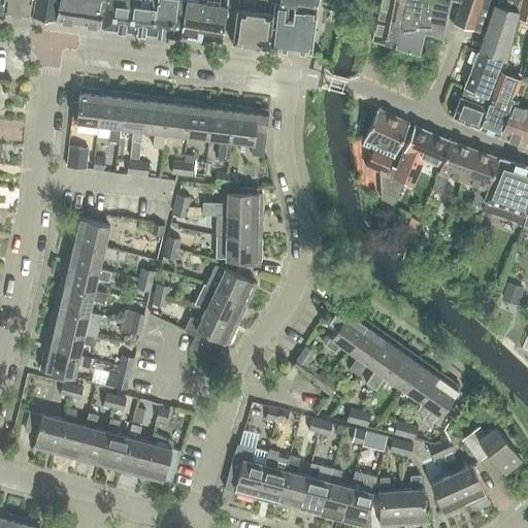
[(30,6),(31,0),(3,0),(1,12),(28,17),(30,6)]
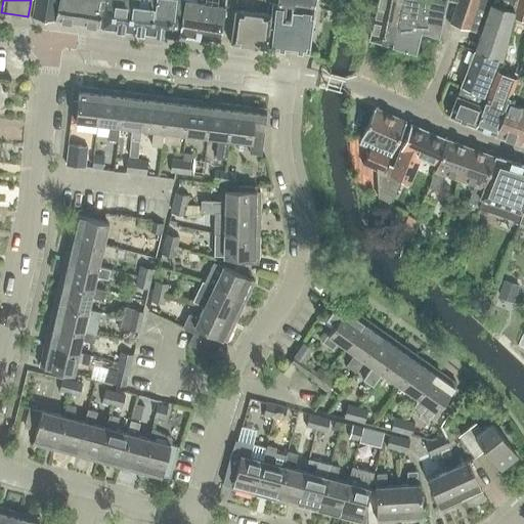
[(35,0),(34,6),(32,16),(55,20),(57,10),(58,0),(35,0)]
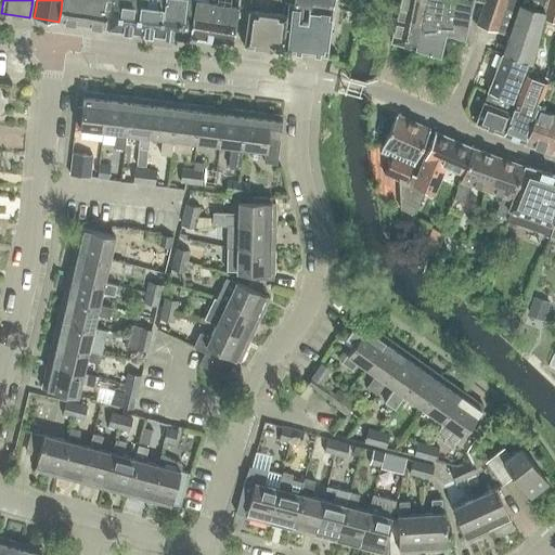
[(59,22),(105,29),(107,18),(110,0),(62,0),(61,11),(59,22)]
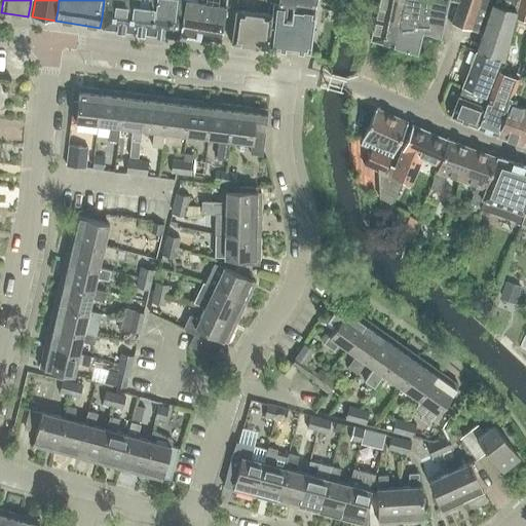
[(105,0),(102,28),(127,31),(132,0),(105,0)]
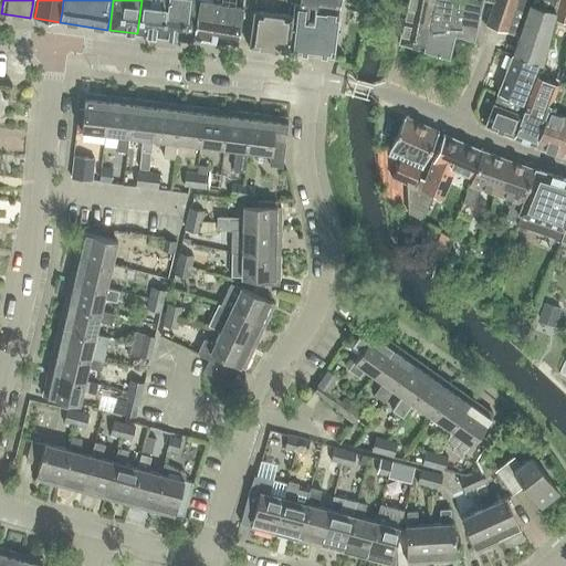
[(142,0),(137,33),(164,37),(168,0),(142,0)]
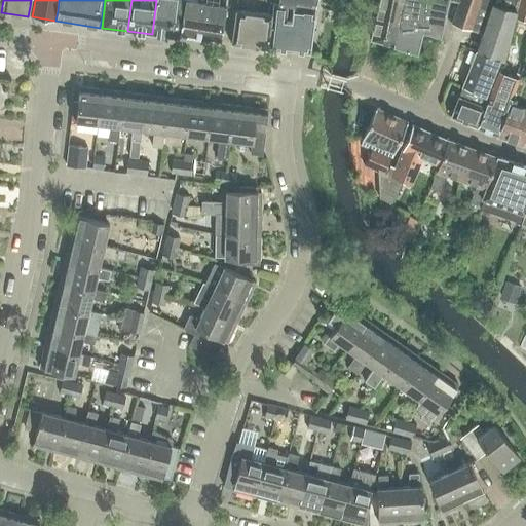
[(179,27),(182,0),(156,0),(152,34),(178,37),(179,27)]
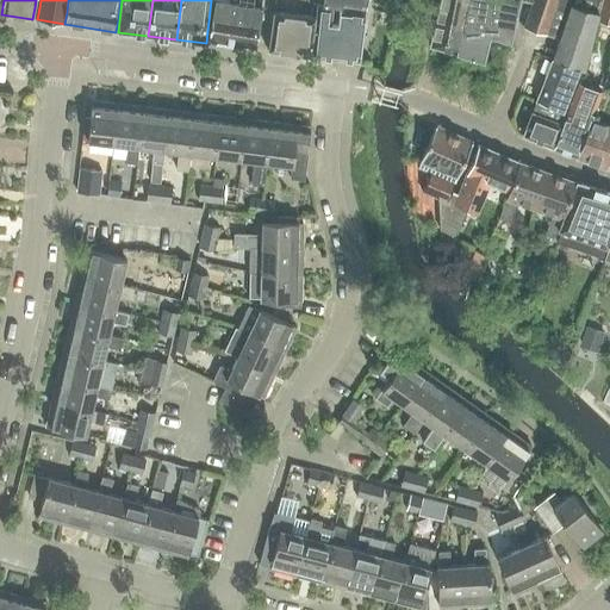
[(215,0),(209,42),(232,45),(240,2),(238,2),(219,0),(215,0)]
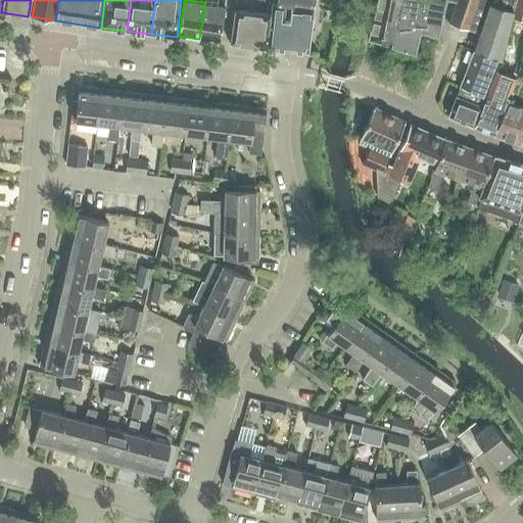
[(203,0),(204,2),(205,2),(199,39),(202,40),(218,42),(220,42),(221,32),(225,5),(225,0),(203,0)]
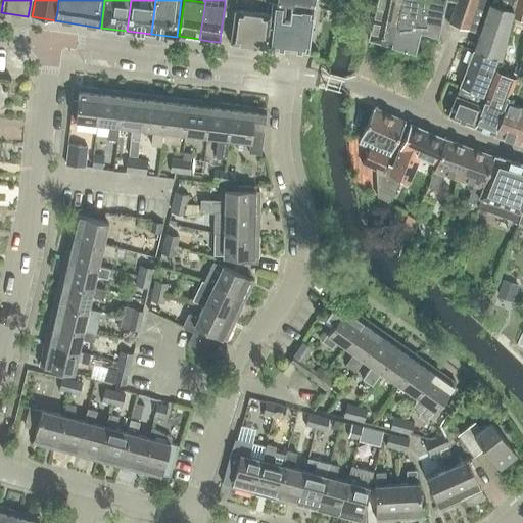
[(291,5),(313,9),(314,0),(276,0),(276,3),(291,5)]
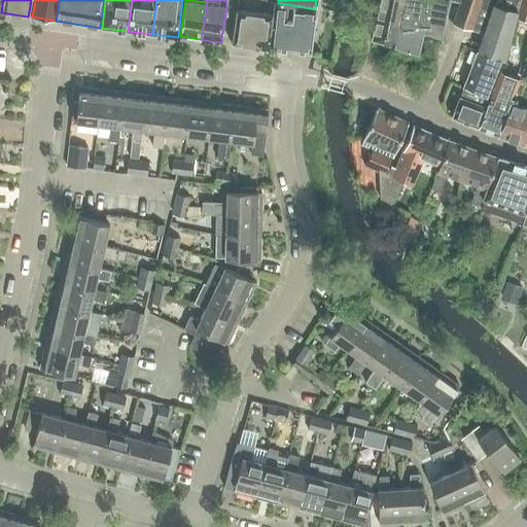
[(414,28),(415,22),(399,20),(403,0),(380,0),(372,39),(394,46),(398,26),(414,28)]
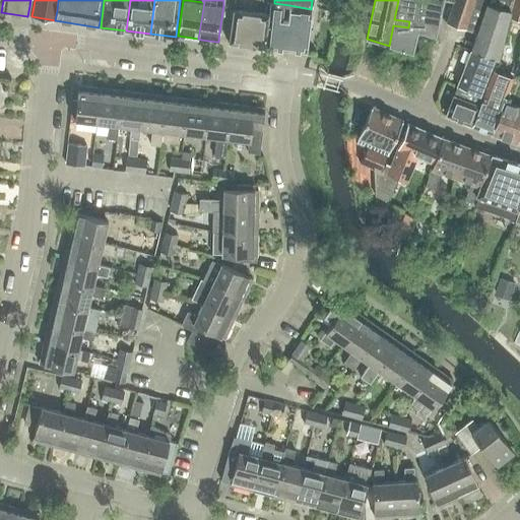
[(435,36),(438,23),(433,22),(433,20),(415,16),(416,9),(420,10),(421,0),(398,0),(394,19),(409,21),(408,27),(393,25),(389,46),(410,53),(416,30),(435,36)]
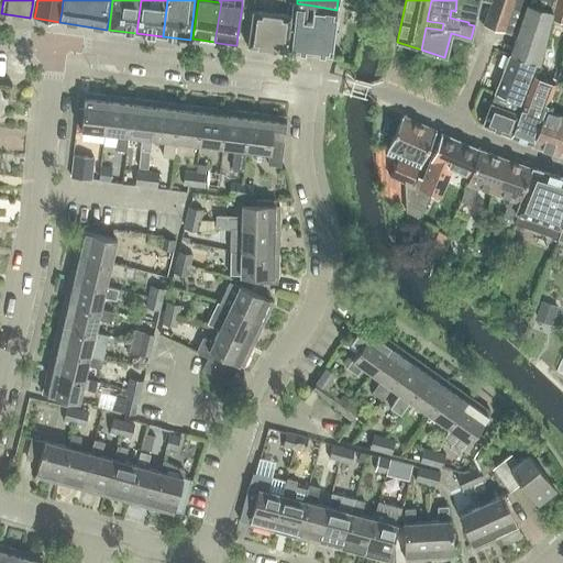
[(468,24),(474,25),(478,0),(456,0),(455,11),(451,10),(450,18),(468,22),(468,24)]
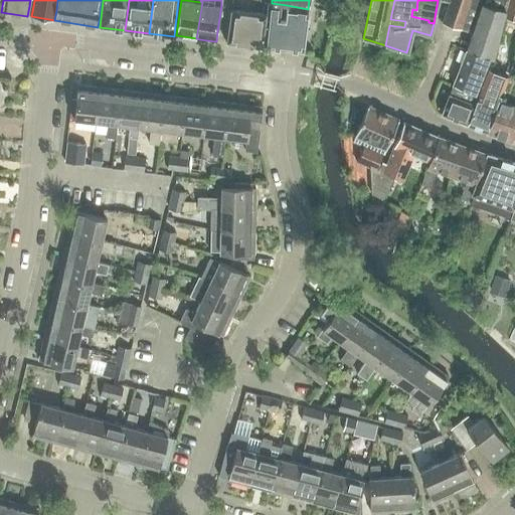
[(461,28),(468,6),(470,0),(449,0),(442,23),(461,28)]
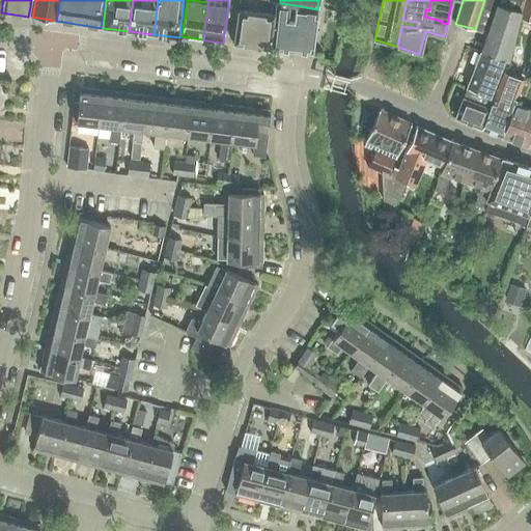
[(508,61),(520,20),(524,0),(484,0),(482,6),(494,10),(481,51),(491,55),(508,61)]
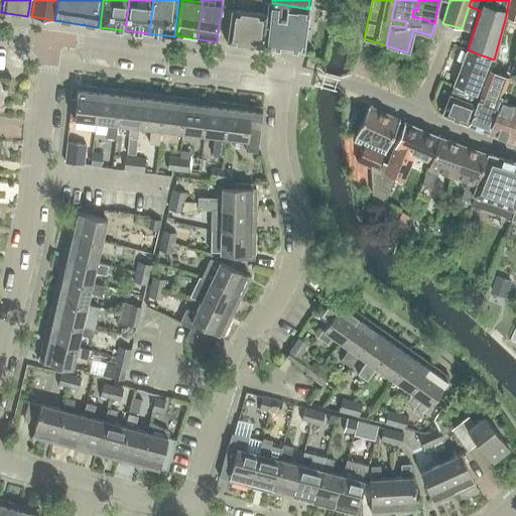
[(515,0),(509,0),(505,19),(515,21),(515,0)]
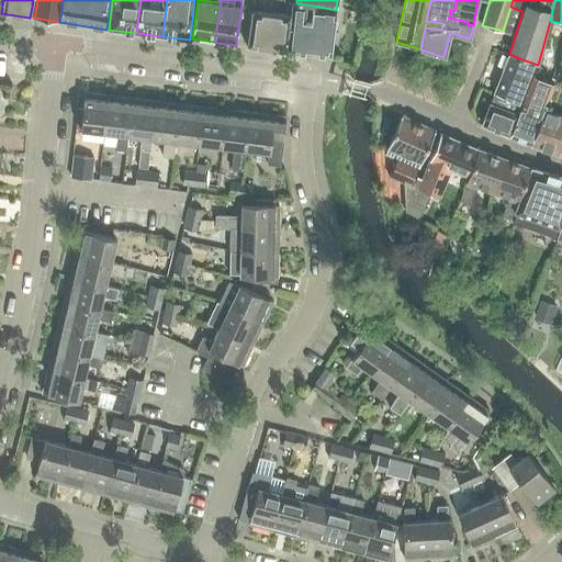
[(311,22),(313,6),(296,3),(291,3),(290,15),(285,52),(311,55),(314,22),(311,22)]
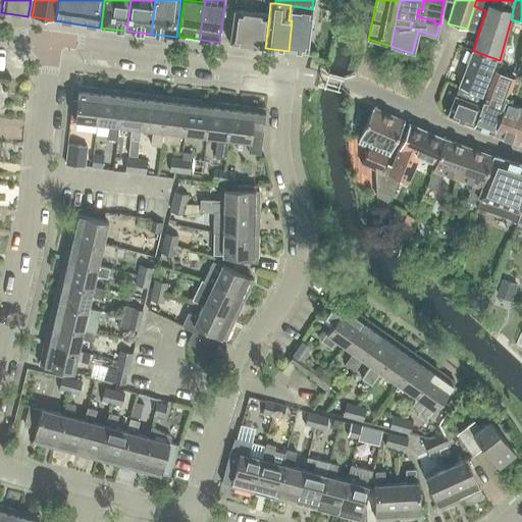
[(312,9),(291,5),(289,20),(292,20),(289,51),(307,53),(307,52),(312,9)]
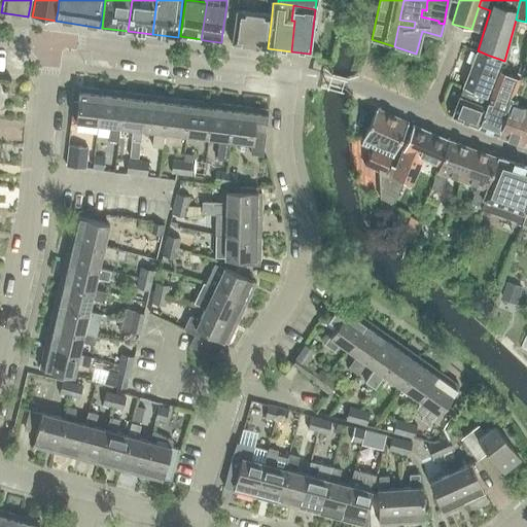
[(233,33),(231,43),(268,48),(272,14),(236,10),(233,33)]
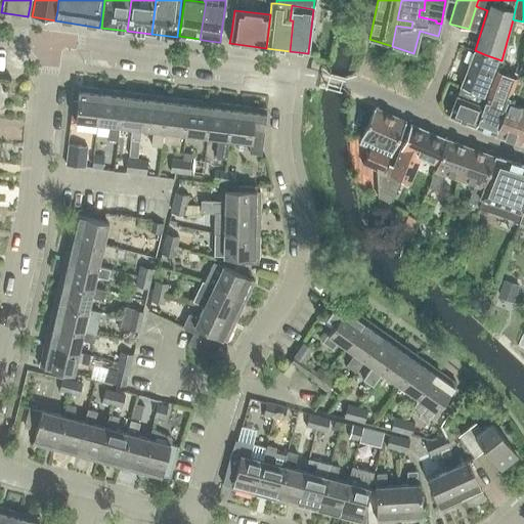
[(494,78),(501,60),(484,54),(475,50),(468,69),(494,78)]
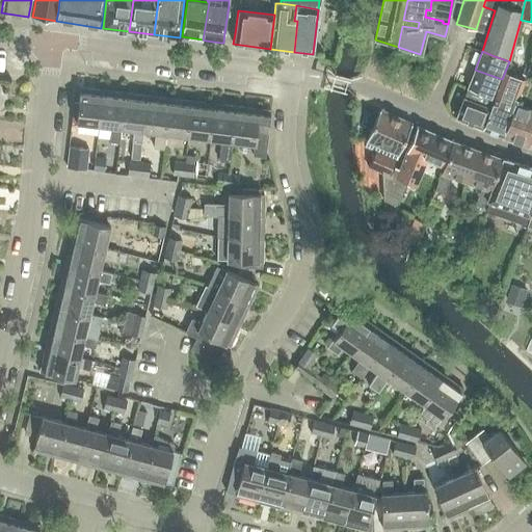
[(482,129),(503,136),(506,127),(509,117),(515,104),(516,104),(526,78),(529,69),(523,67),(519,77),(505,73),(495,98),(485,120),(482,129)]
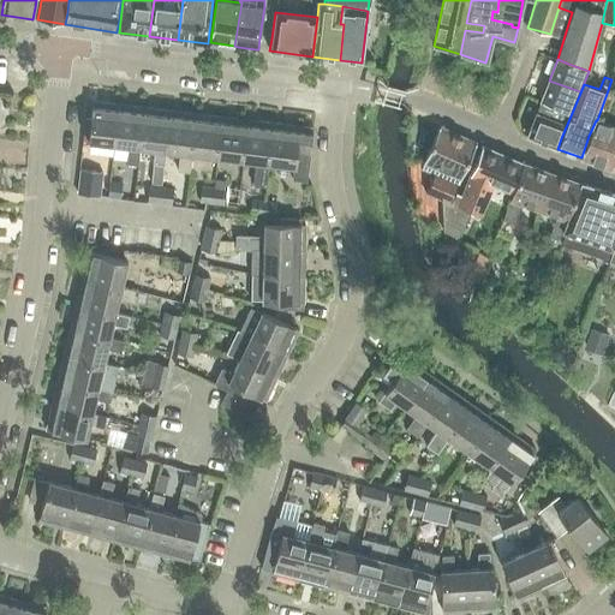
[(549,81),(541,102),(572,113),(580,91),(549,81)]
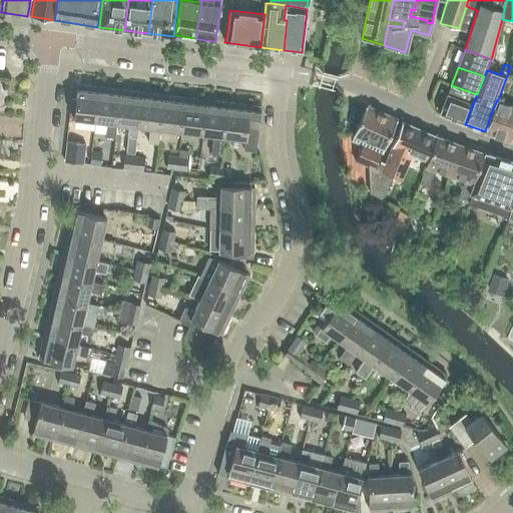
[(73,118),(95,121),(99,87),(77,85),(73,118)]
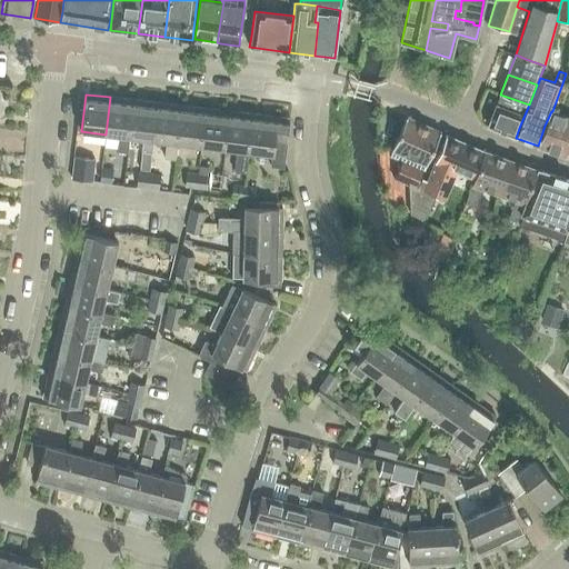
[(519,128),(529,105),(500,95),(488,127),(515,138),(519,128)]
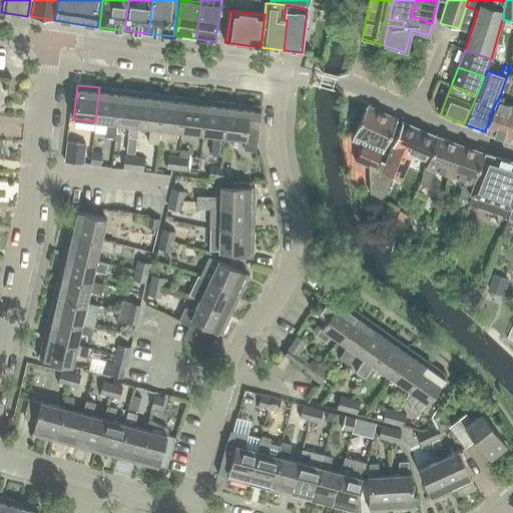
[(115,137),(117,123),(116,123),(120,90),(99,87),(95,121),(107,122),(106,136),(115,137)]
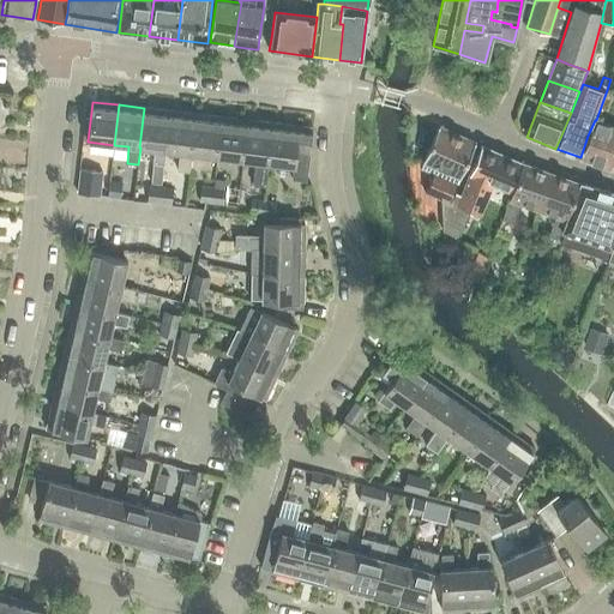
[(163,166),(166,151),(167,136),(170,110),(144,108),(139,148),(155,150),(152,164),(163,166)]
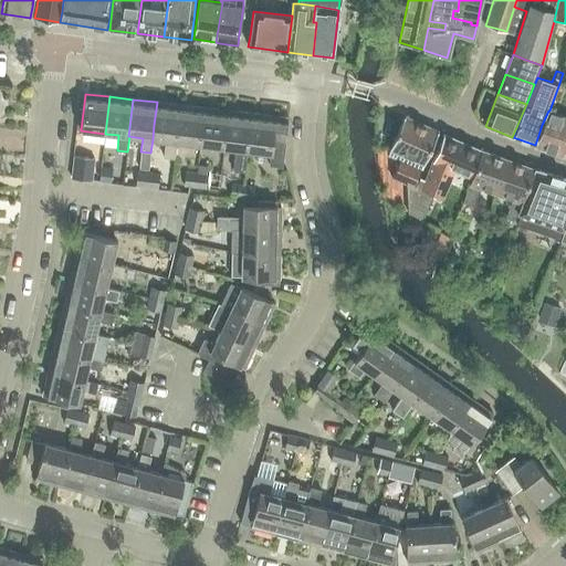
[(175,158),(177,143),(178,125),(180,105),(157,102),(154,125),(153,139),(166,140),(164,157),(175,158)]
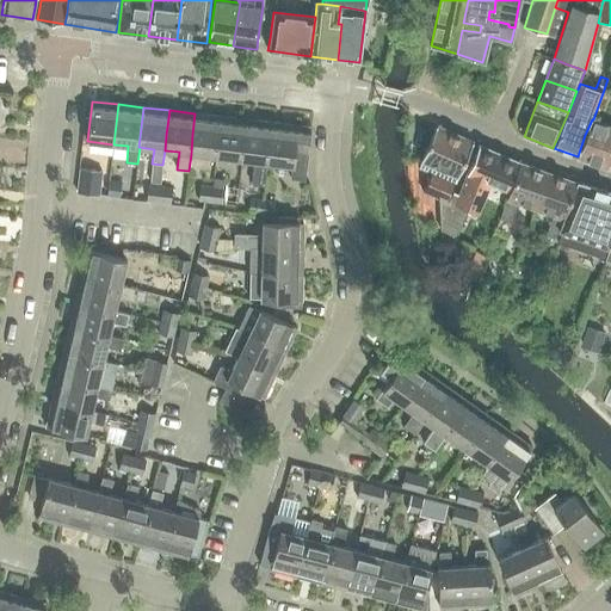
[(191,154),(215,156),(220,117),(195,113),(192,135),(191,154)]
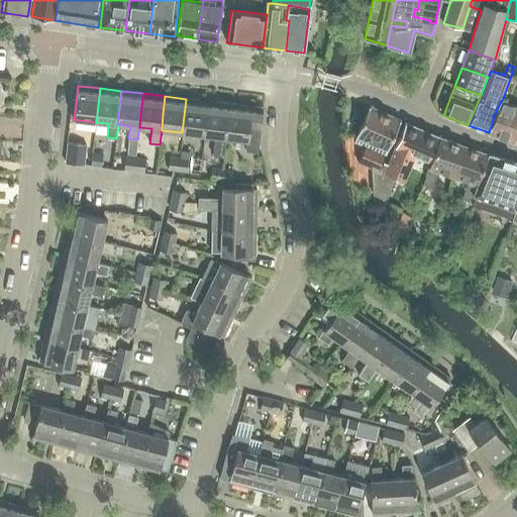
[(182,132),(204,135),(208,101),(186,99),(182,132)]
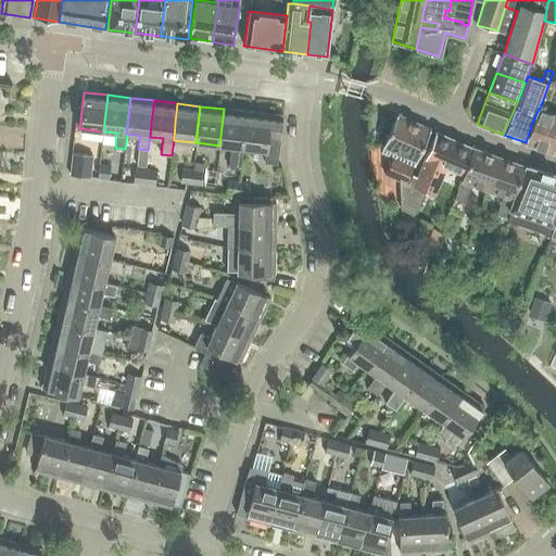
[(219,146),(230,147),(228,168),(240,169),(243,148),(242,148),(247,112),(224,109),(219,146)]
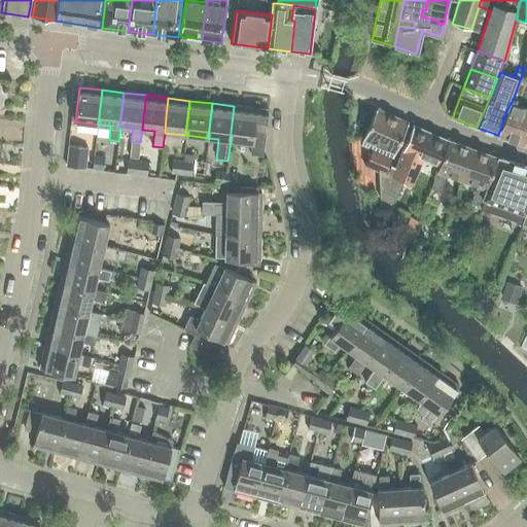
[(524,145),(526,135),(526,108),(512,103),(511,103),(504,116),(501,126),(498,135),(524,145)]
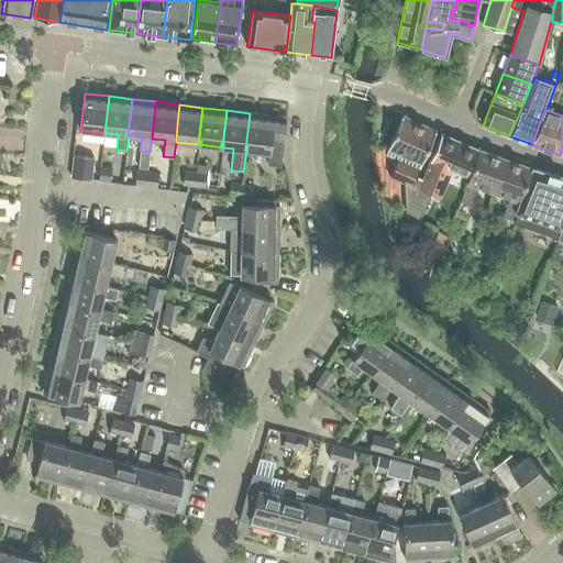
[(280,167),(284,141),(286,124),(286,118),(250,113),(245,150),(269,153),(267,165),(280,167)]
